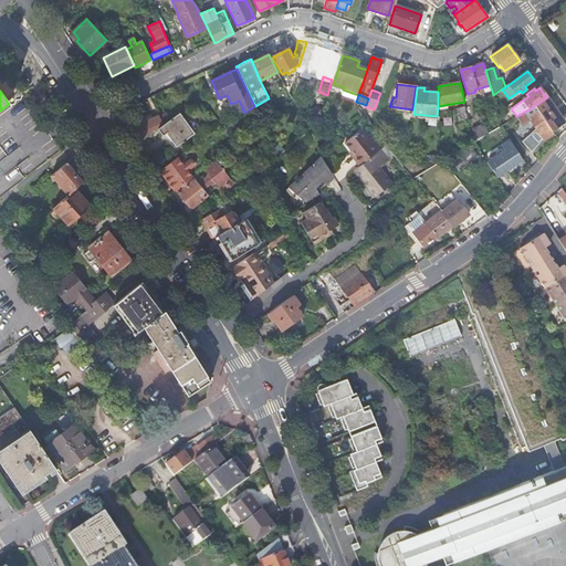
[(0,196),(58,152),(19,96),(9,104),(0,111),(0,196)]
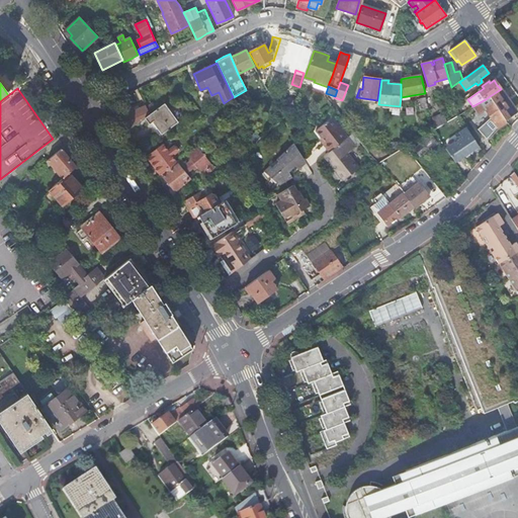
[(509,100),(501,89),(490,96),(505,119),(517,111),(509,100)]
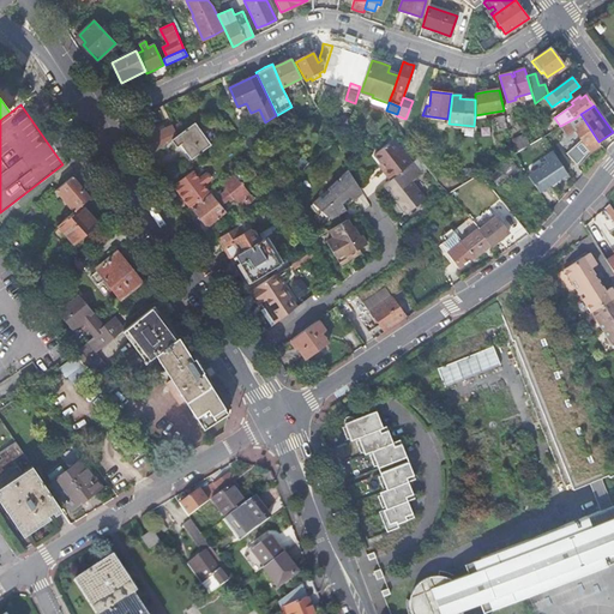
[(599,142),(581,114),(576,118),(573,119),(560,126),(566,137),(577,131),(582,139),(566,154),(577,166),(590,151),(590,152),(601,145),(599,142)]
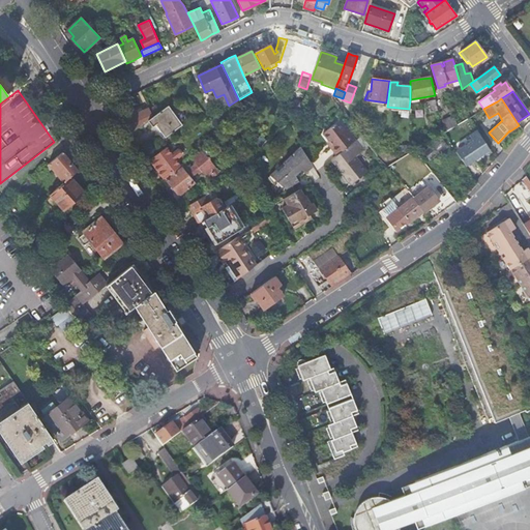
[(153,118),(149,121),(153,127),(156,125),(165,139),(172,134),(173,135),(175,134),(174,133),(182,126),(169,107),(153,118)]
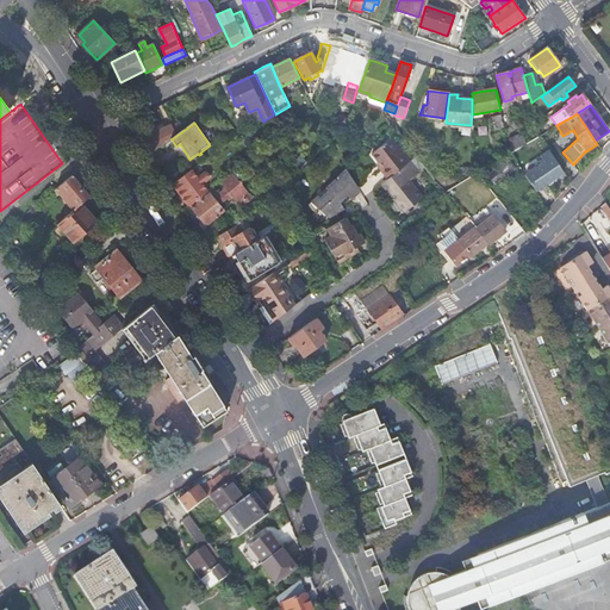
[(145,136),(154,151),(172,139),(176,136),(172,124),(160,129),(159,128),(155,129),(153,130),(154,132),(145,136)]
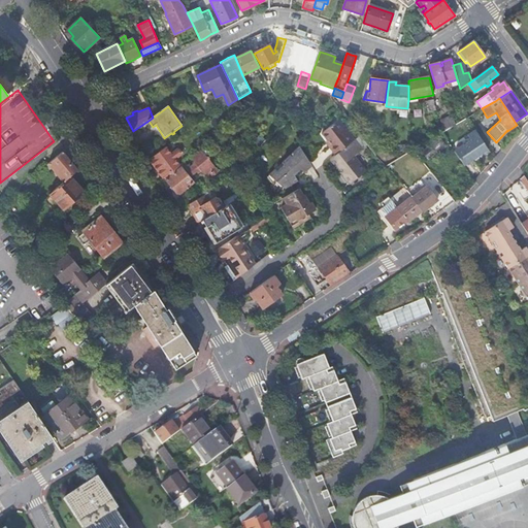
[(454,120),(466,116),(464,108),(452,112),(454,120)]
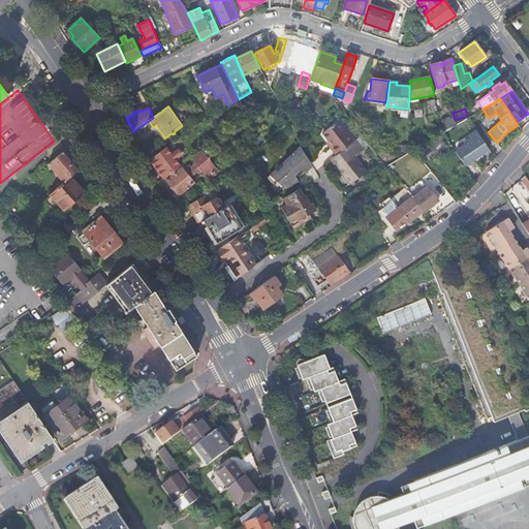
[(446,130),(457,124),(452,115),(441,121),(446,130)]
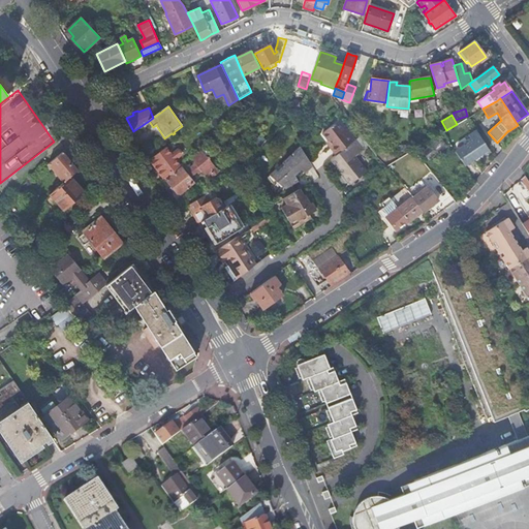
[(336,155),(355,141),(339,119),(322,132),(329,141),(332,144),(330,146),(333,150),(336,155)]
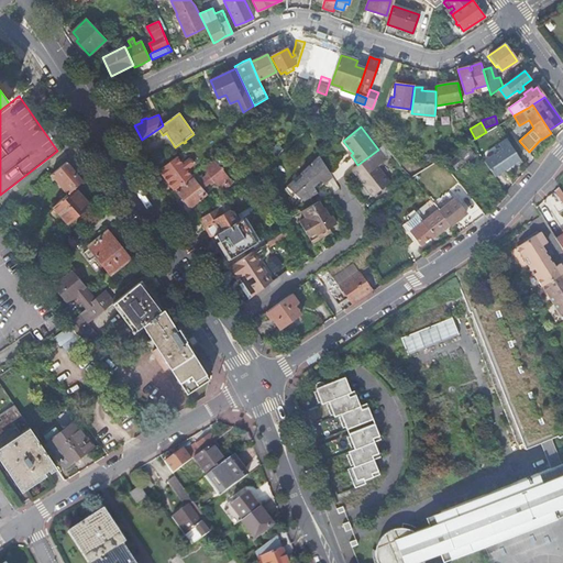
[(515,148),(508,139),(499,144),(504,150),(484,162),(494,177),(521,159),(515,148)]
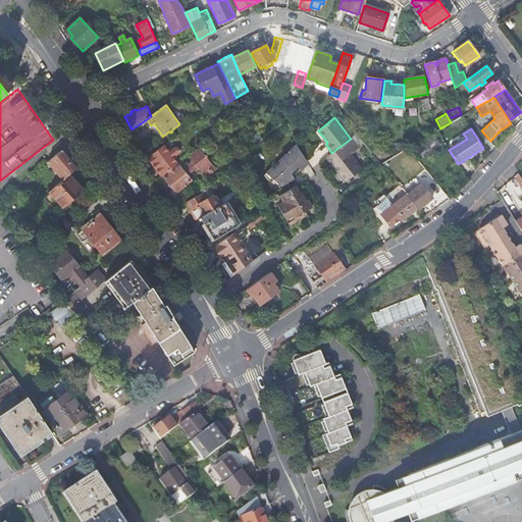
[(434,137),(417,150),(423,157),(440,144),(434,137)]
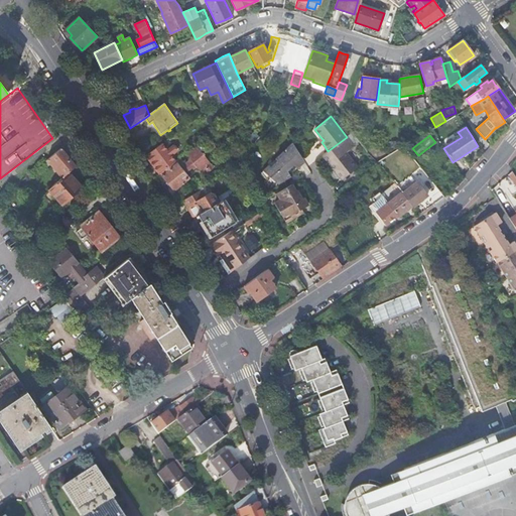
[(352,141),(348,136),(347,137),(328,151),(324,154),(334,167),(332,168),(336,176),(339,173),(341,176),(342,178),(358,166),(347,151),(355,145),(352,141)]
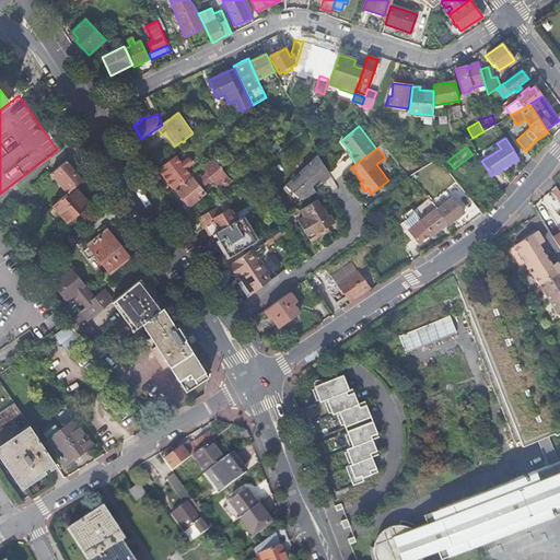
[(385,158),(392,152),(388,149),(382,153),(385,158)]
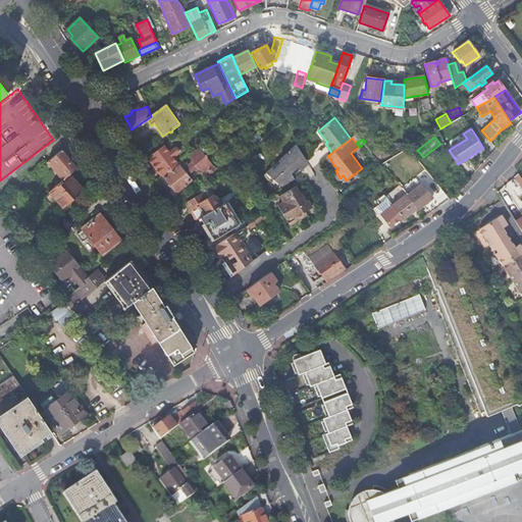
[(48,162),(63,179),(69,174),(75,168),(70,161),(77,155),(68,144),(48,162)]
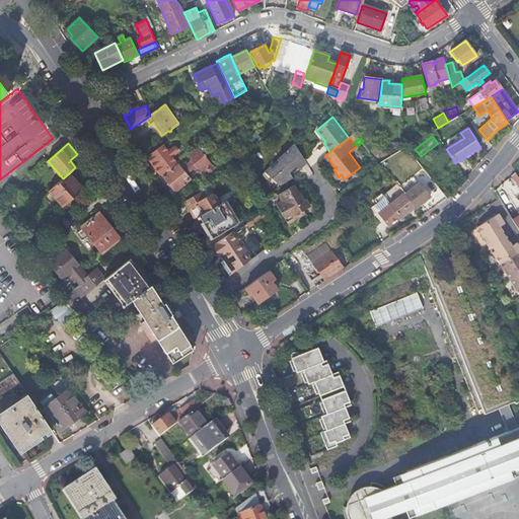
[(146,156),(161,174),(162,173),(176,162),(172,156),(178,151),(174,146),(168,151),(163,144),(146,156)]
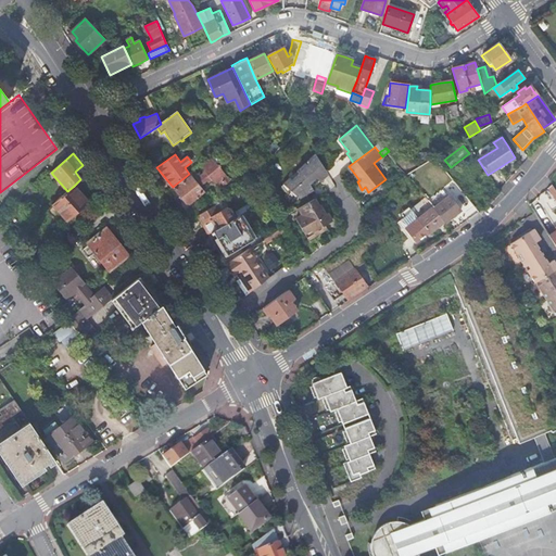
[(324,167),(315,154),(293,174),(295,176),(291,180),(289,177),(281,185),(286,191),(290,188),(298,197),(311,190),(304,180),(308,174),(316,179),(320,173),(324,167)]
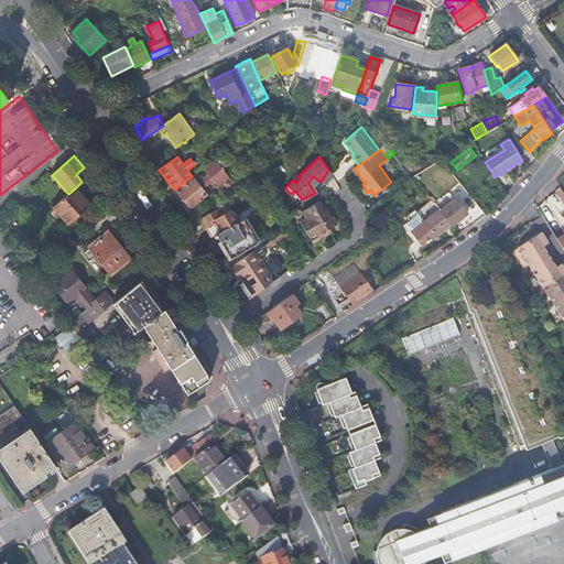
[(192,176),(176,188),(191,208),(207,195),(203,190),(214,181),(220,190),(225,186),(227,188),(234,183),(214,158),(203,167),(208,174),(201,181),(202,183),(199,185),(195,180),(192,176)]
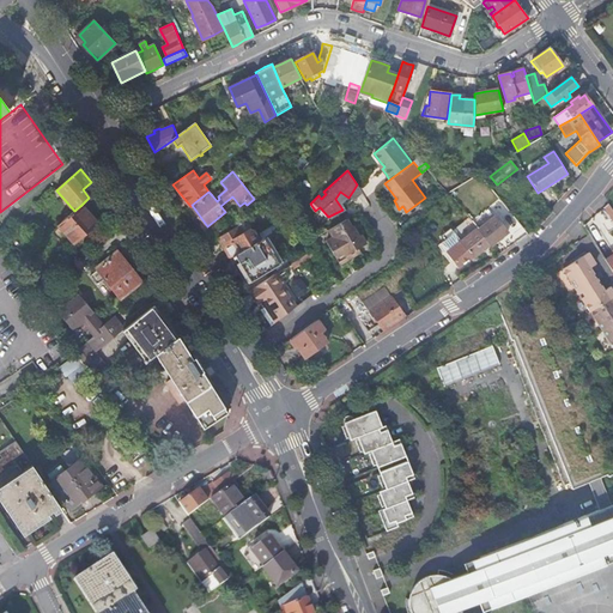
[(513,199),(510,196),(504,201),(526,228),(533,222),(514,198),(513,199)]
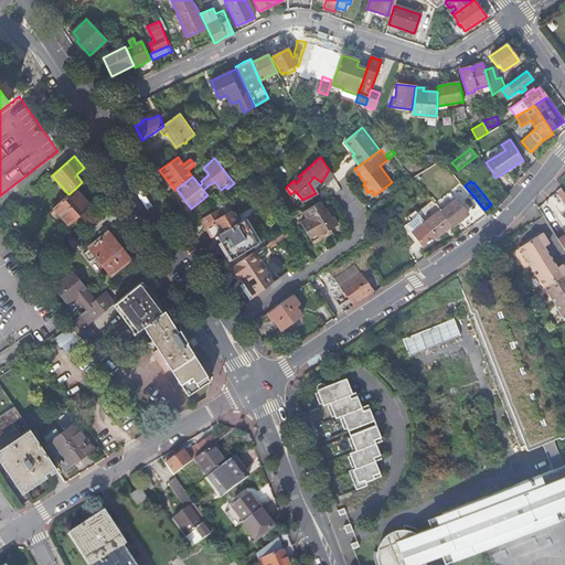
[(68,194),(53,209),(68,224),(66,226),(73,233),(85,222),(80,216),(91,205),(75,189),(68,194)]
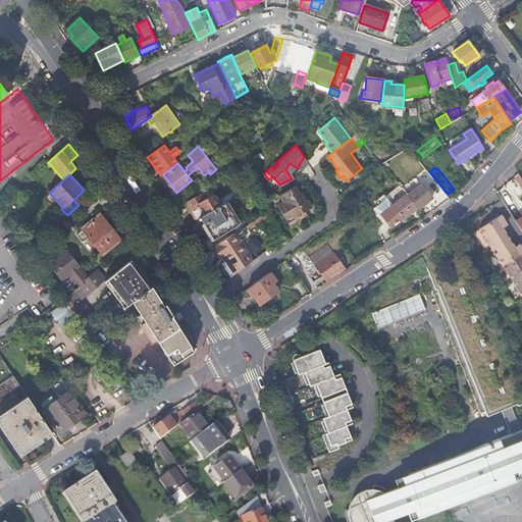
[(417,208),(431,197),(420,183),(406,195),(417,208)]
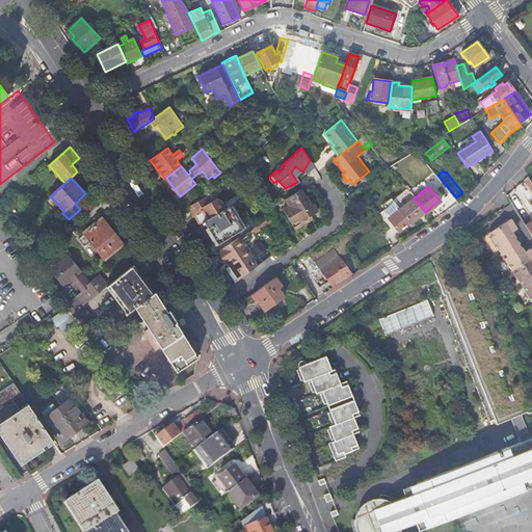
[(207,196),(188,207),(200,224),(203,222),(224,209),(220,201),(216,200),(217,197),(212,189),(205,193),(207,196)]
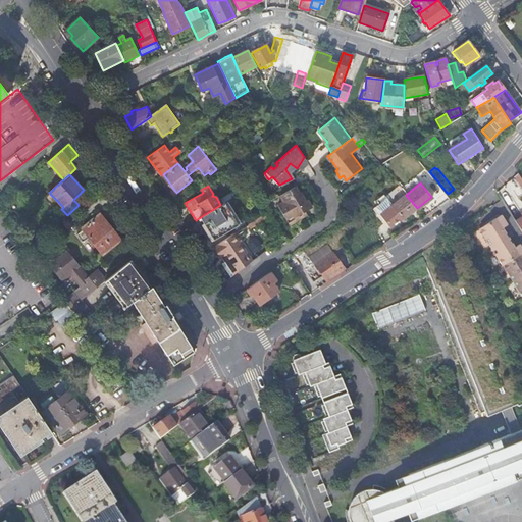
[(296,186),(283,193),(288,200),(283,203),(277,206),(289,225),(298,220),(307,214),(305,211),(311,207),(307,201),(305,202),(300,192),(299,193),(296,186)]
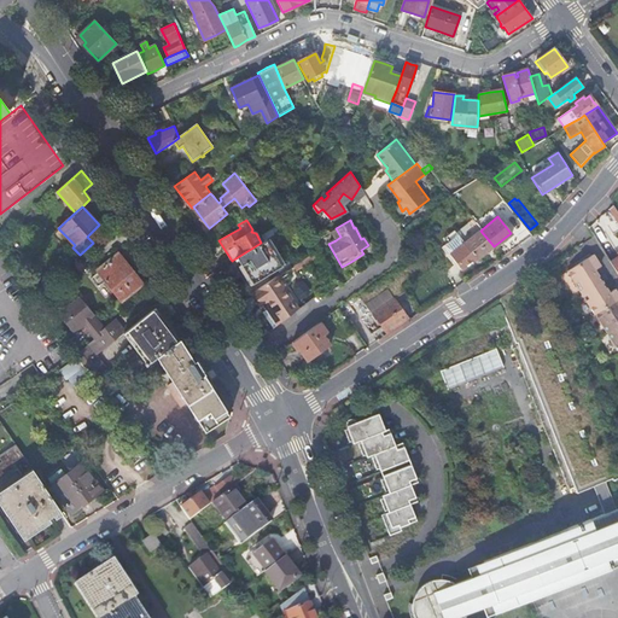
[(477,260),(494,246),(481,231),(479,229),(478,231),(470,220),(454,233),(453,231),(443,239),(447,245),(443,246),(462,269),(476,258),(477,260)]
